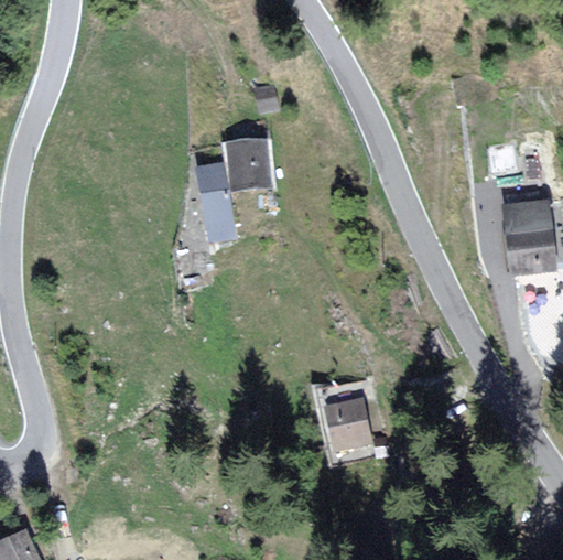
[(270,179),(266,138),(233,141),(237,182),(270,179)]
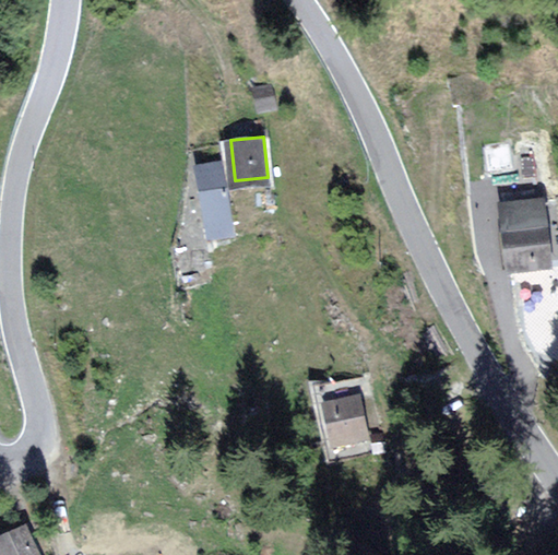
[(222,158),(198,163),(210,232),(234,227),(222,158)]
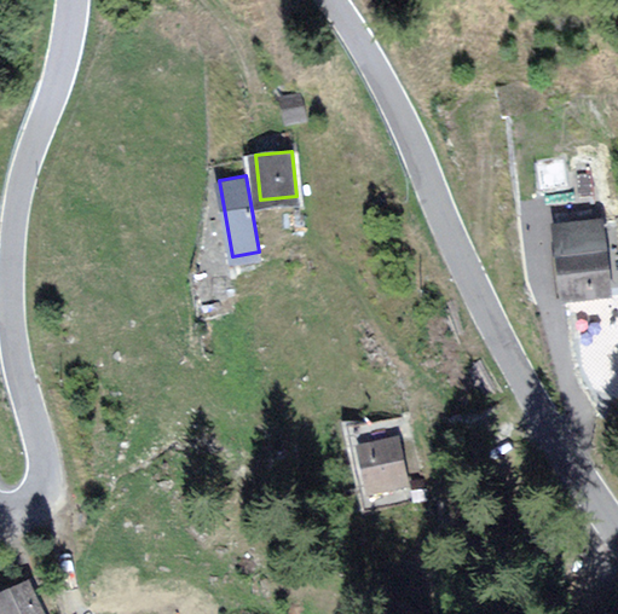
[(601,224),(555,229),(564,299),(608,294),(601,224)]
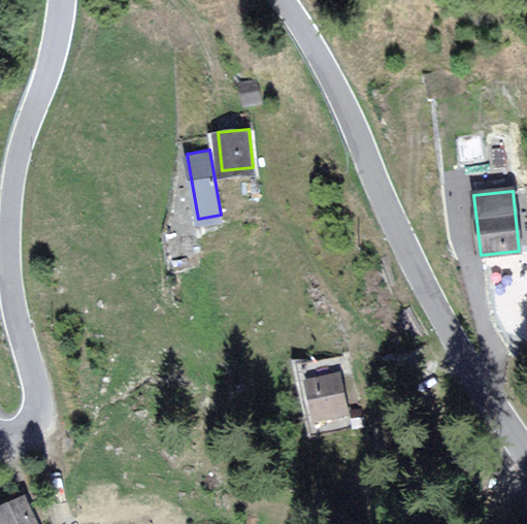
[(340,371),(306,378),(317,426),(350,420),(340,371)]
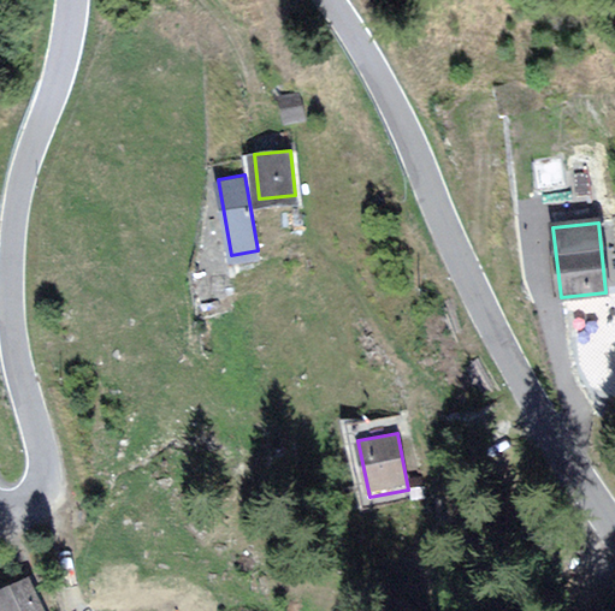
[(42,610),(28,577),(0,589),(0,603),(4,610),(42,610)]
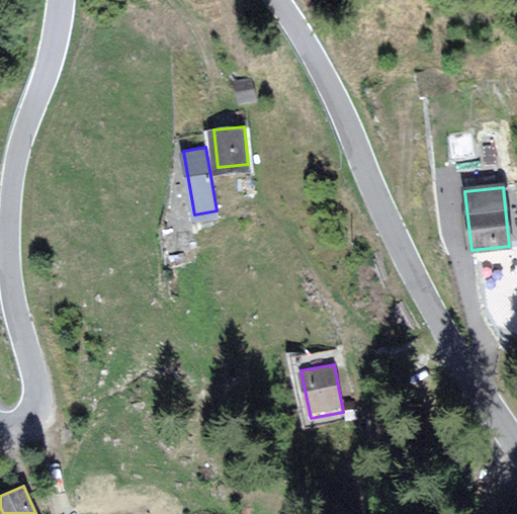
All buildings are outlined.
